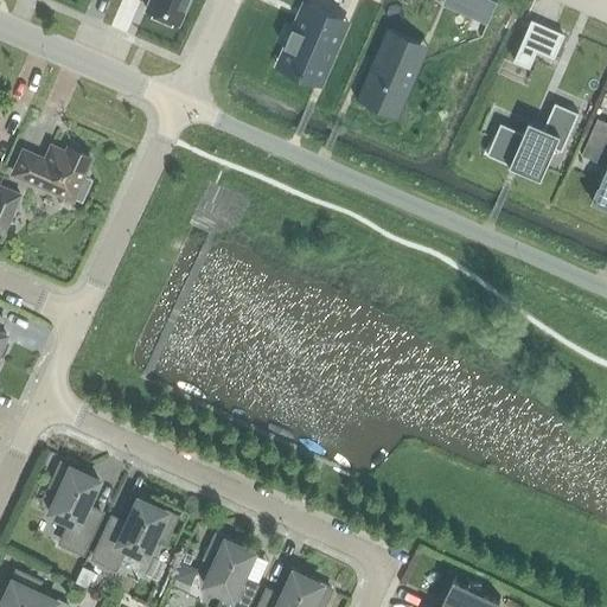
[(149,0),(146,10),(178,24),(189,0),(149,0)]
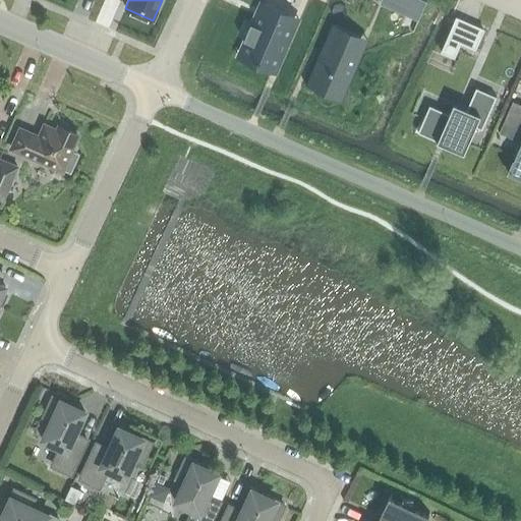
[(396,0),(396,2),(421,13),(426,1),(422,0),(396,0)]
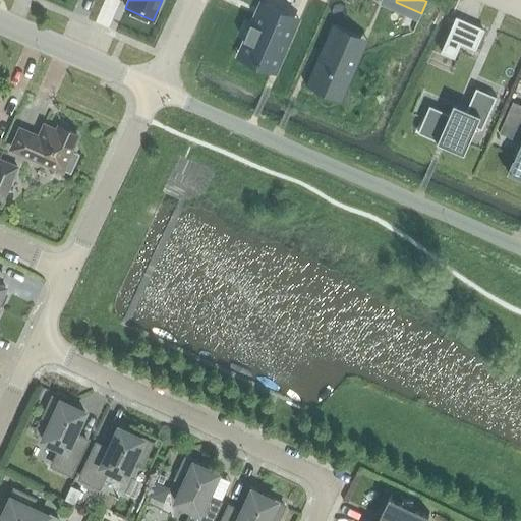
[(272,71),(272,70),(292,23),(262,10),(254,25),(249,23),(242,40),(247,42),(241,57),(272,71)]
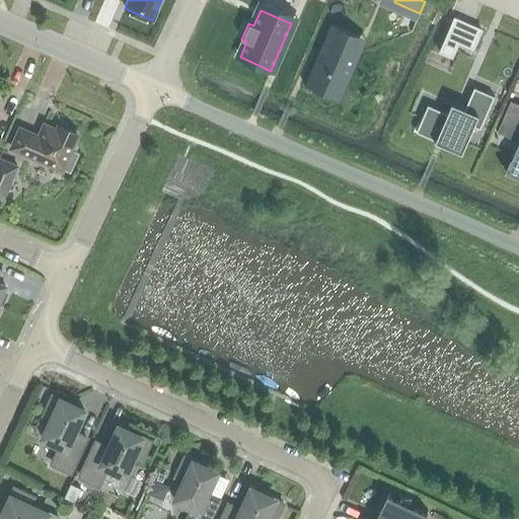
[(330,23),(304,85),(317,91),(319,87),(337,94),(356,51),(339,43),(345,29),(330,23)]
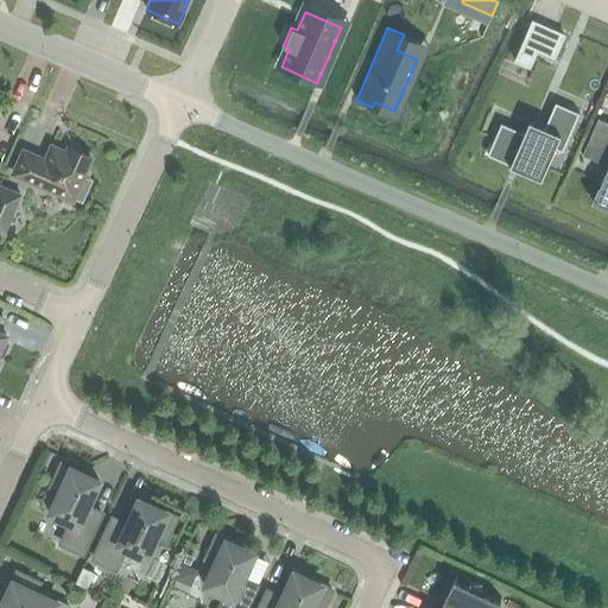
[(565,37),(546,29),(540,43),(559,51),(565,37)]
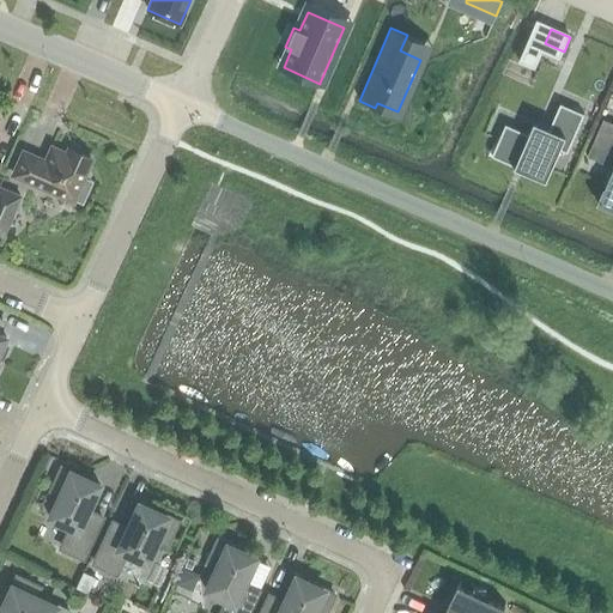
[(533,70),(541,52),(527,46),(520,64),(533,70)]
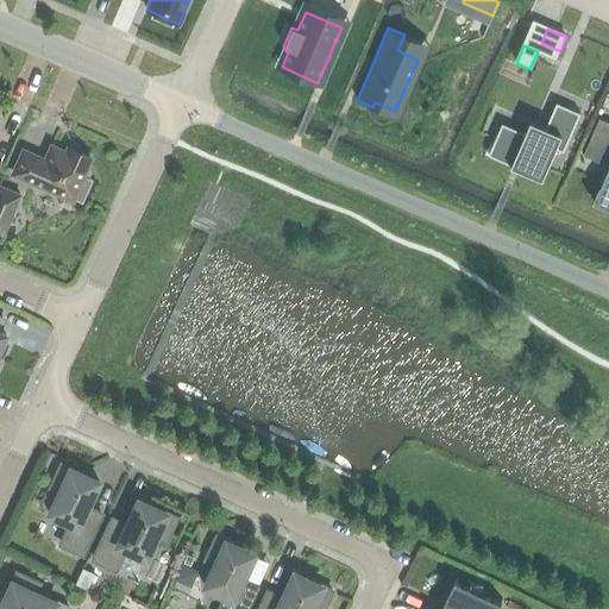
[(501,124),(488,155),(510,165),(509,167),(541,181),(554,149),(563,152),(579,113),(556,104),(545,129),(529,121),(523,133),(501,124)]
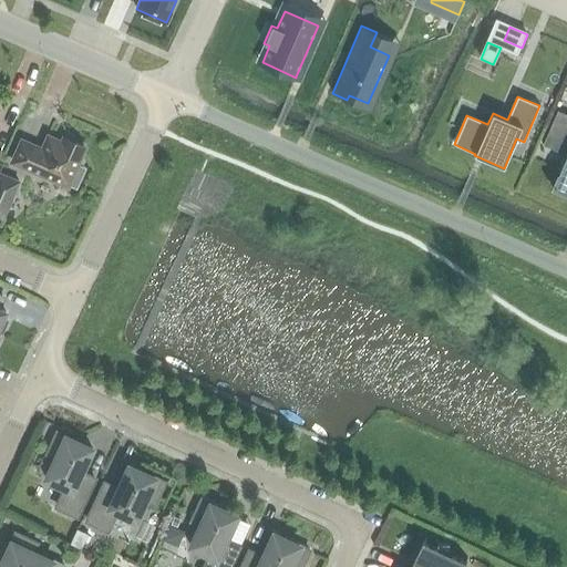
[(566,114),(557,111),(547,135),(564,143),(566,133),(566,114)]
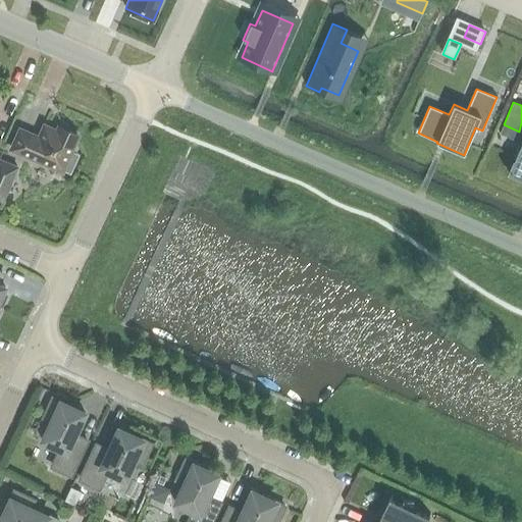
[(77,136),(58,127),(56,132),(44,126),(39,139),(20,131),(11,149),(61,171),(62,169),(69,172),(76,155),(69,152),(77,136)]
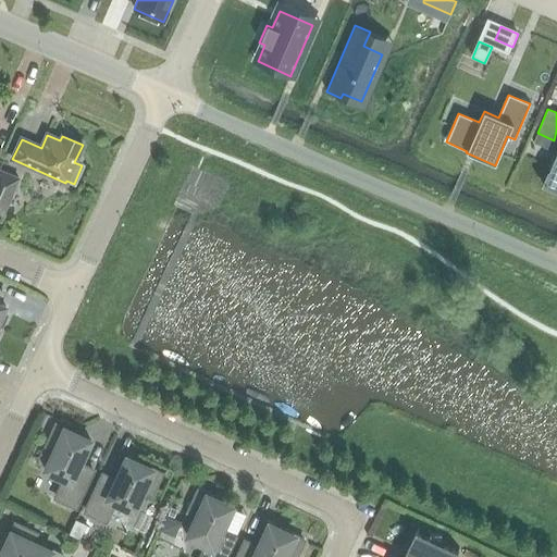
[(556,150),(542,184),(556,189),(556,150)]
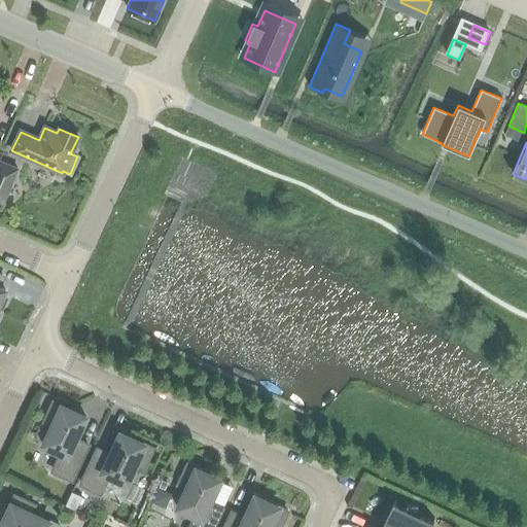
[(18,168),(0,160),(0,203),(2,205),(18,168)]
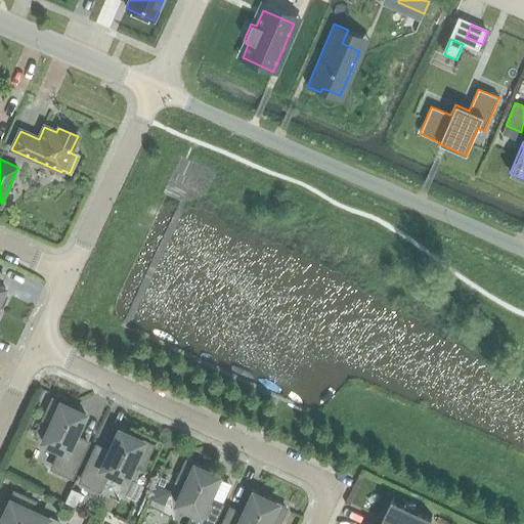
[(75,437),(85,415),(69,407),(69,406),(52,399),(49,406),(43,419),(51,423),(42,442),(60,451),(52,468),(71,477),(87,442),(75,437)]
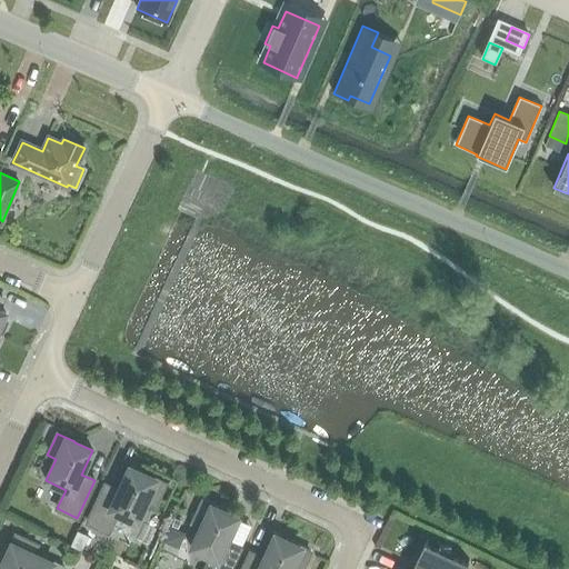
[(161,492),(166,483),(148,476),(147,476),(129,468),(118,491),(105,486),(87,522),(108,532),(116,513),(136,523),(146,501),(155,506),(161,491),(161,492)]
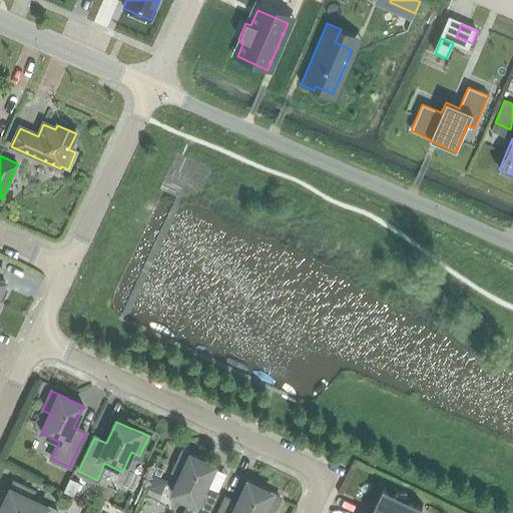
[(204,489),(214,467),(197,460),(197,459),(181,452),(178,459),(179,459),(173,471),(180,475),(171,494),(189,503),(184,512),(206,512),(216,494),(204,489)]
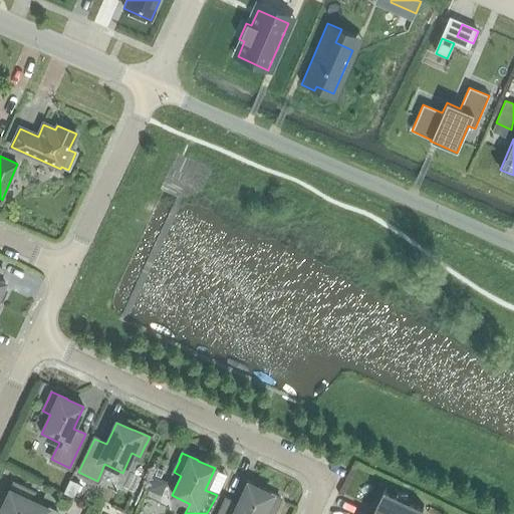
[(167,482),(153,476),(147,490),(161,496),(167,482)]
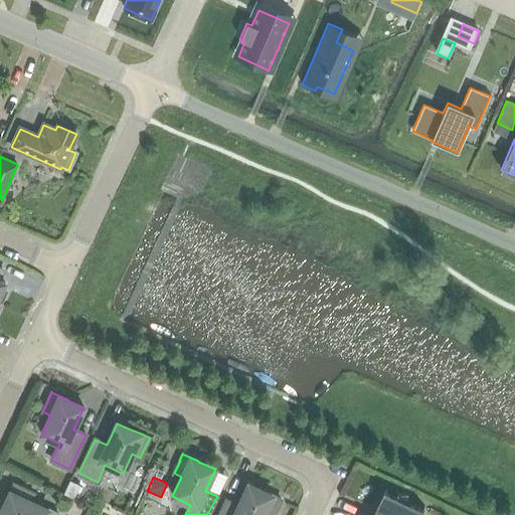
[(69,481),(63,494),(73,499),(79,485),(69,481)]
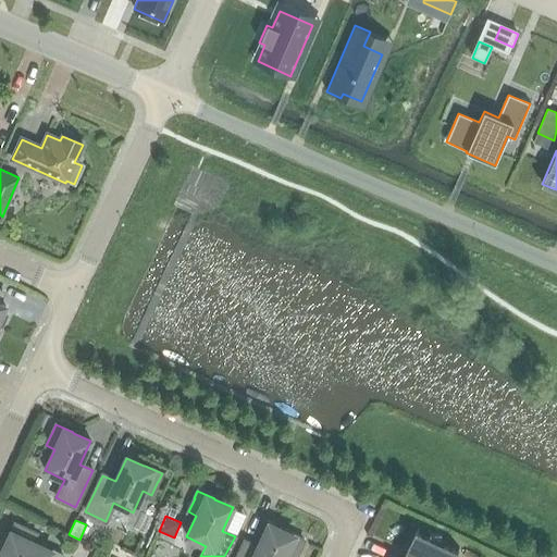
[(22,528),(23,527),(14,523),(7,541),(0,555),(0,556),(63,556),(65,555),(51,548),(50,551),(32,542),(36,534),(22,528)]
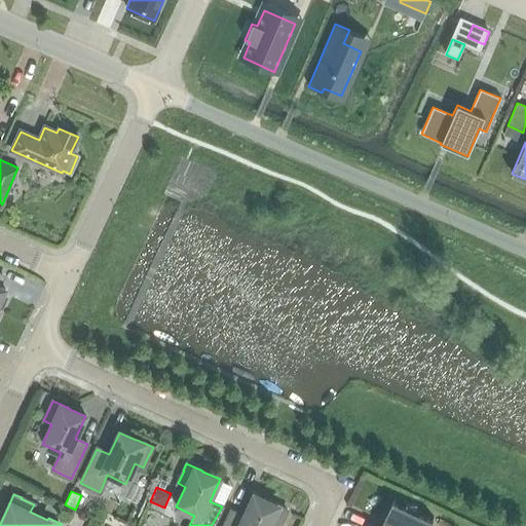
[(284,518),(287,510),(270,502),(254,495),(243,517),(231,512),(223,525),(278,525),(283,517),(284,518)]
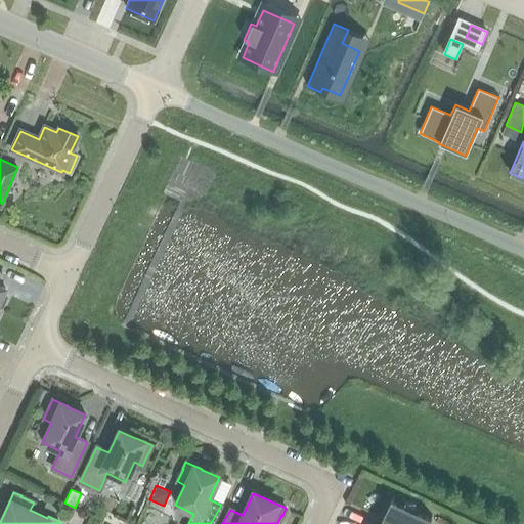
[(427,523),(432,515),(393,497),(380,523),(427,523)]
